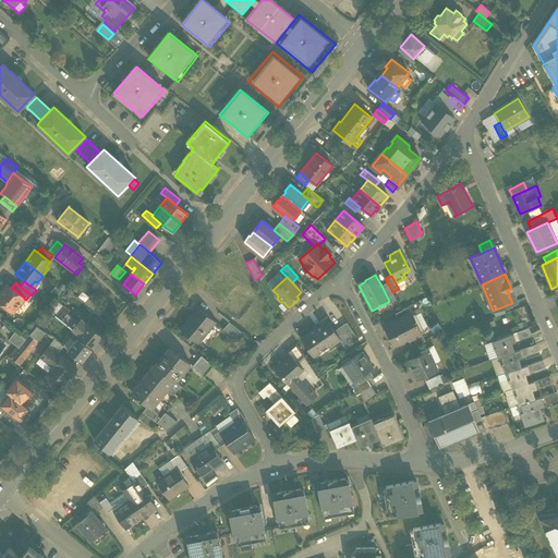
[(392,292),(387,282),(381,286),(389,301),(388,302),(389,304),(396,300),(392,292)]
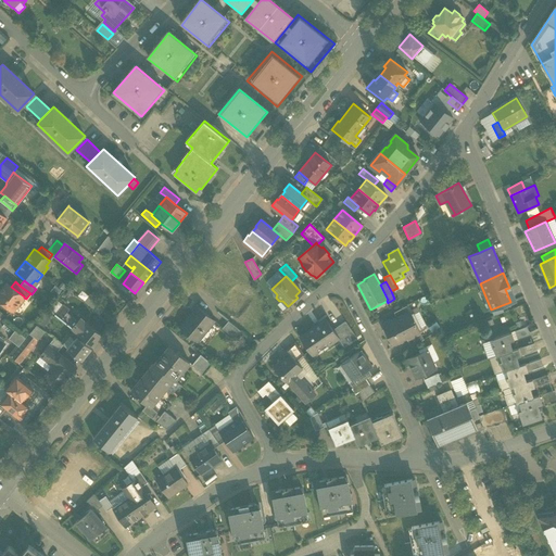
[(11,287),(7,283),(0,292),(0,301),(13,312),(24,298),(24,297),(11,287)]
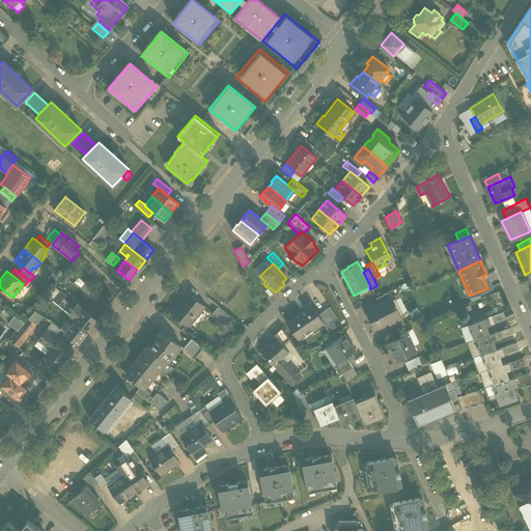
[(240,286),(226,274),(214,289),(214,290),(227,301),(240,286)]
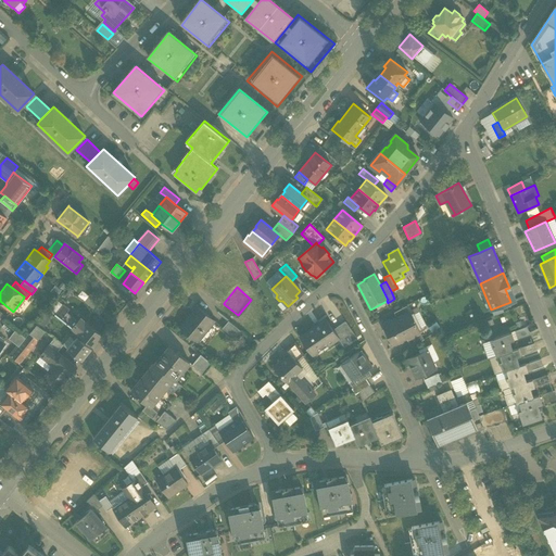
[(238,315),(224,304),(217,312),(228,321),(228,320),(231,323),(238,315)]
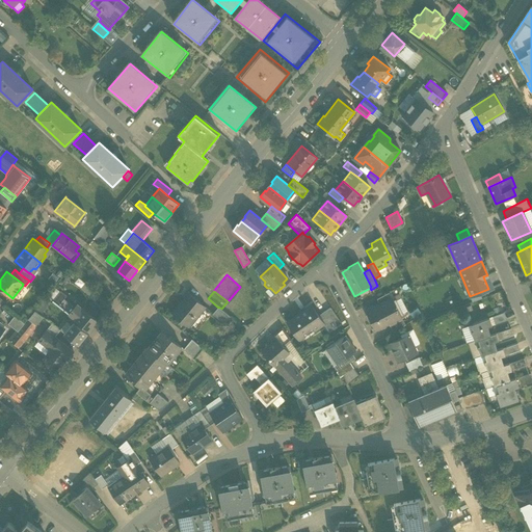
[(389,293),(377,299),(379,304),(392,298),(389,293)]
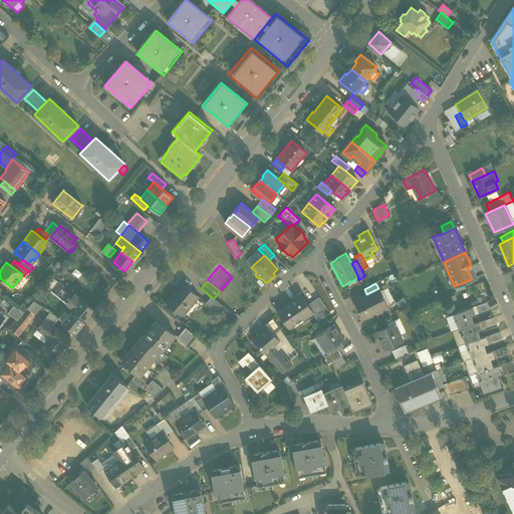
[(199,296),(184,284),(179,291),(177,290),(167,302),(183,315),(182,313),(187,307),(189,308),(199,296)]
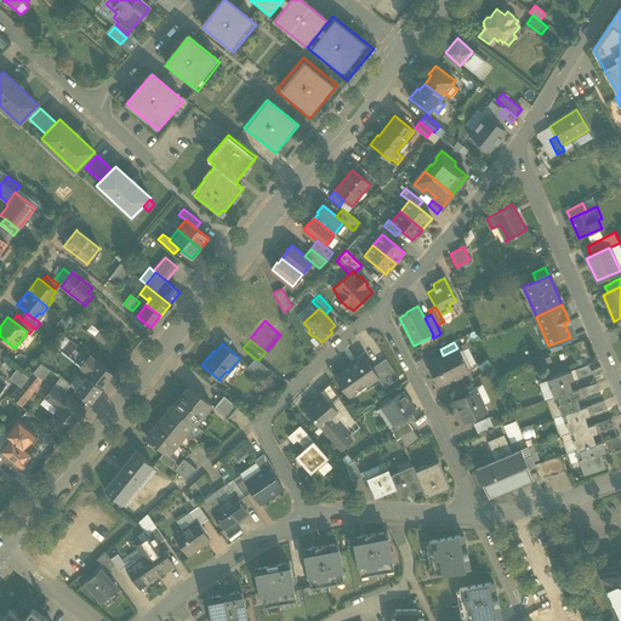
[(75,348),(70,345),(63,353),(68,358),(74,351),(75,348)]
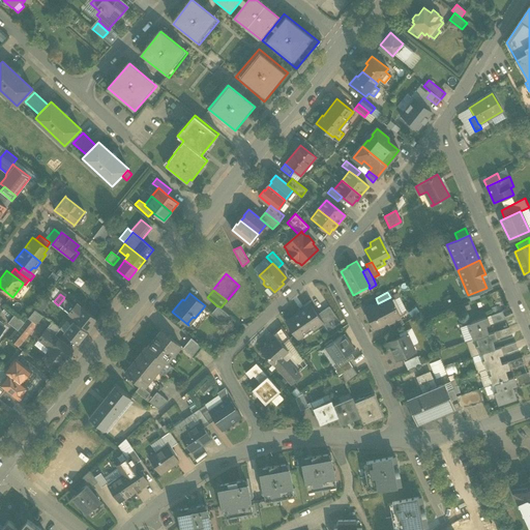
[(378,303),(364,310),(375,329),(387,322),(388,324),(401,318),(390,297),(378,303)]
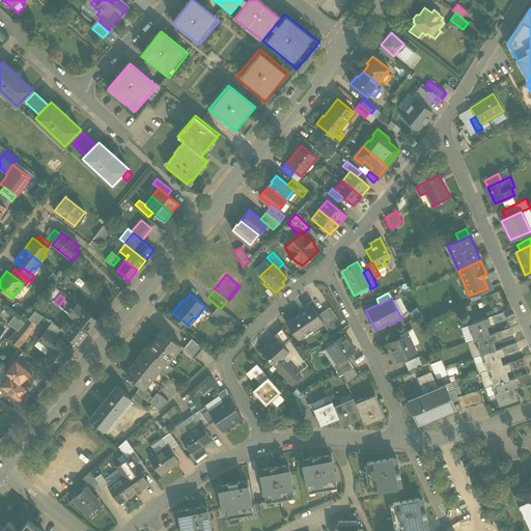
[(63,300),(58,306),(68,314),(74,308),(63,300)]
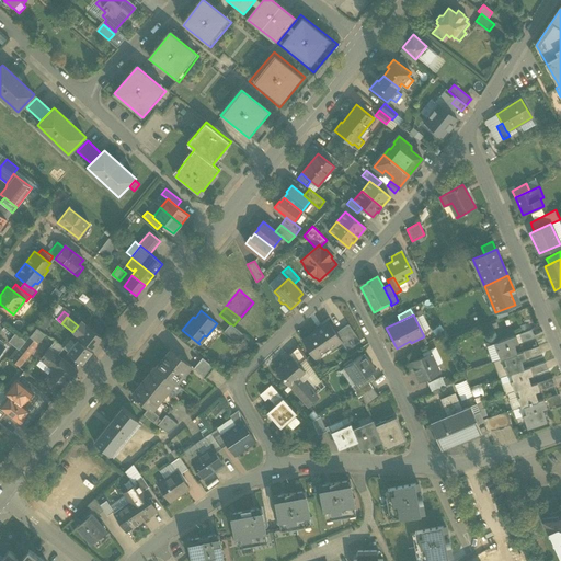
[(336,333),(329,322),(302,341),(316,359),(342,342),(336,333)]
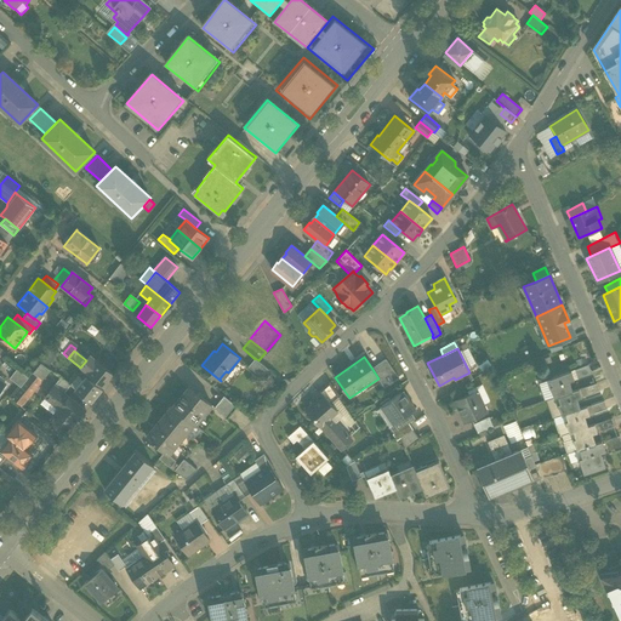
[(97,364),(89,358),(86,360),(80,368),(104,386),(113,375),(98,363),(97,364)]
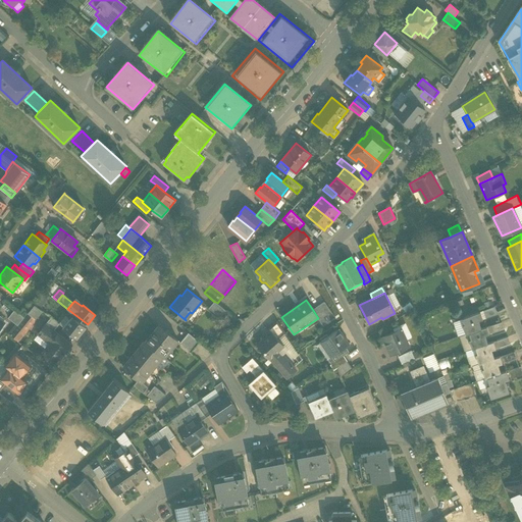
[(217,303),(214,301),(214,302),(209,308),(220,317),(226,311),(217,303)]
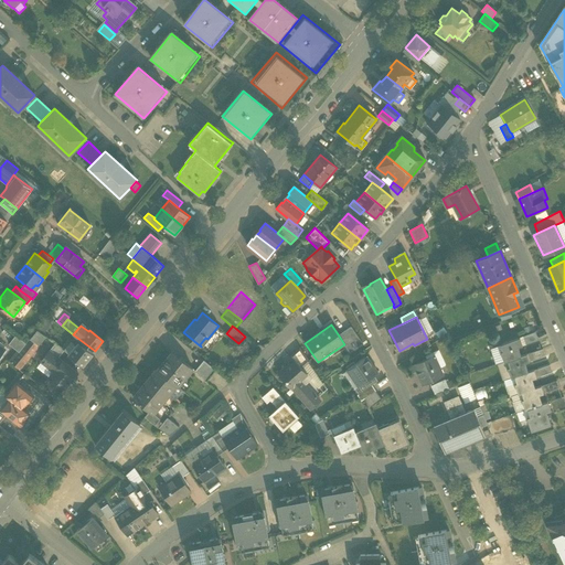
[(351,327),(339,336),(344,344),(345,347),(359,338),(351,327)]
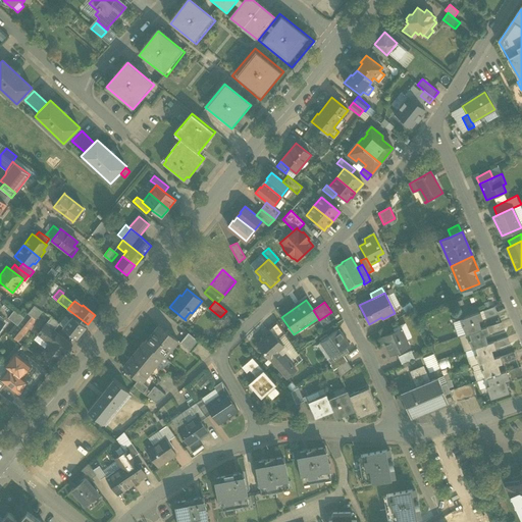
[(17,325),(9,335),(17,342),(42,311),(35,305),(23,318),(17,325)]
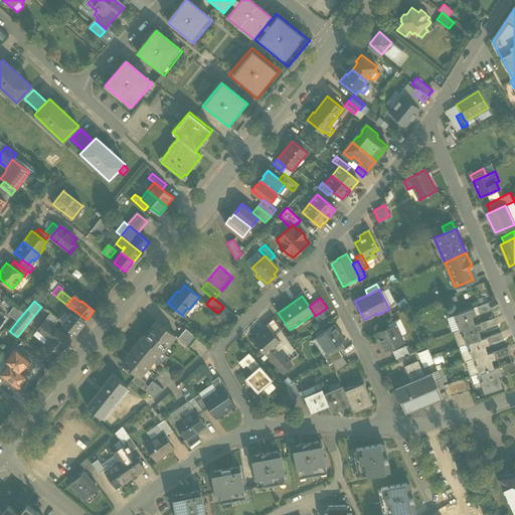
[(488,303),(474,308),(476,315),(490,310),(488,303)]
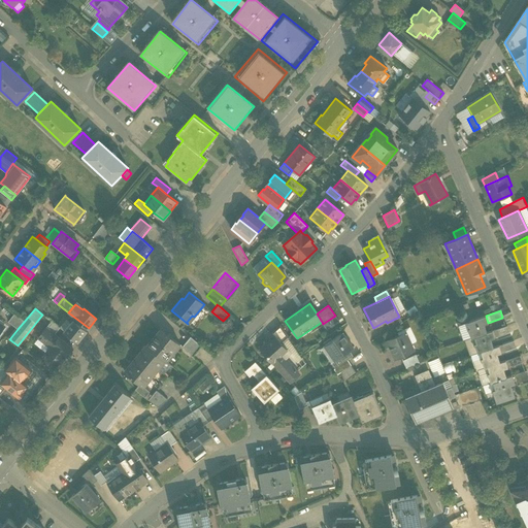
[(64,321),(54,312),(47,319),(59,327),(62,323),(64,321)]
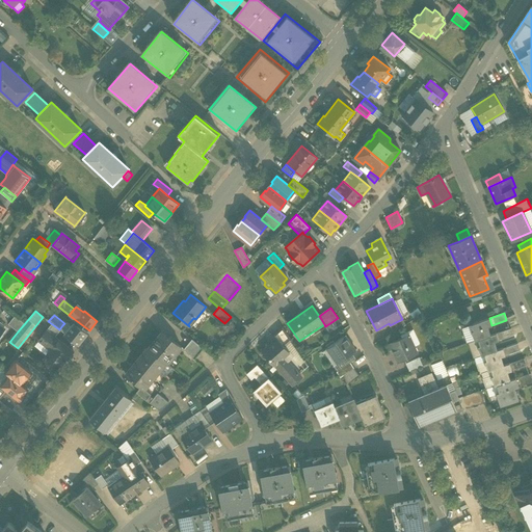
[(24,324),(15,316),(8,324),(18,331),(24,324)]
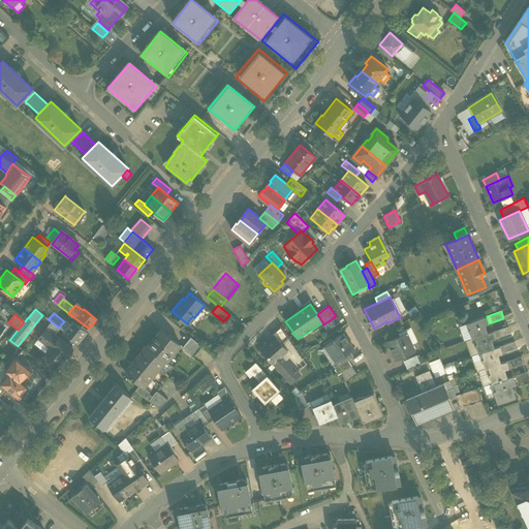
[(336,316),(323,324),(328,331),(340,321),(336,316)]
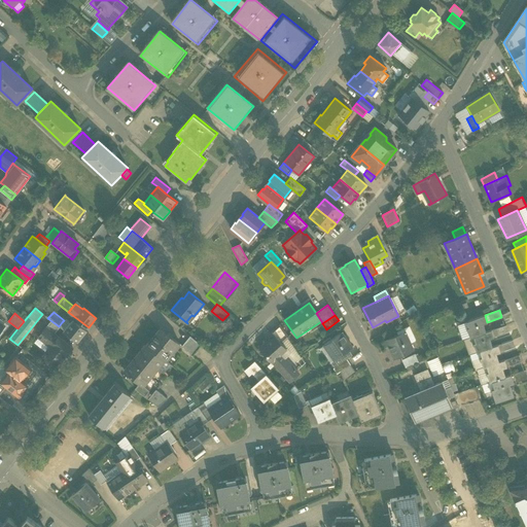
[(485,315),(467,322),(468,328),(467,328),(470,338),(473,337),(486,332),(486,331),(483,324),(487,322),(485,315)]
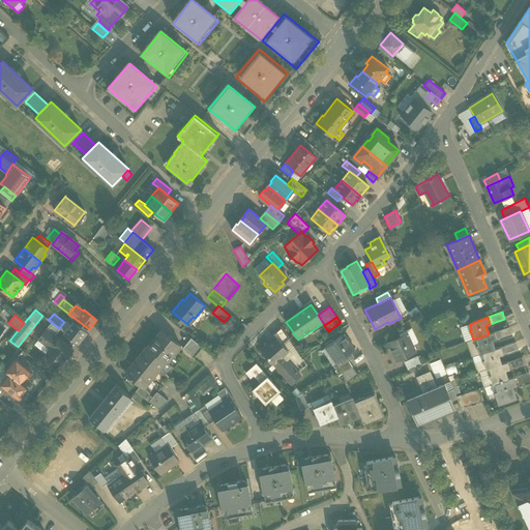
[(401,318),(388,324),(392,331),(404,323),(401,318)]
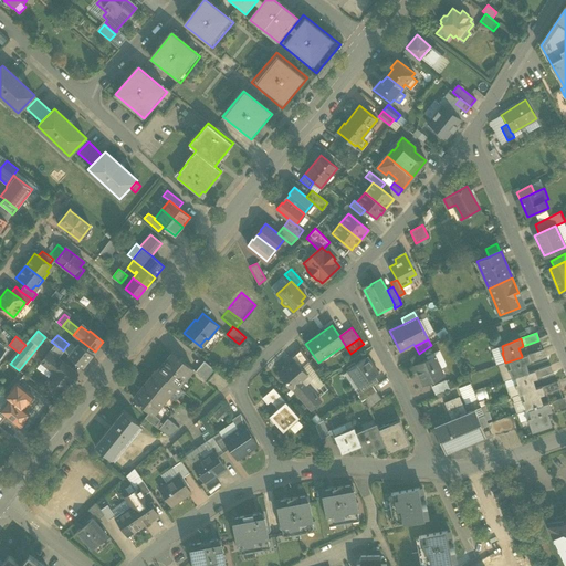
[(93,355),(79,344),(73,350),(66,346),(63,350),(83,367),(93,355)]
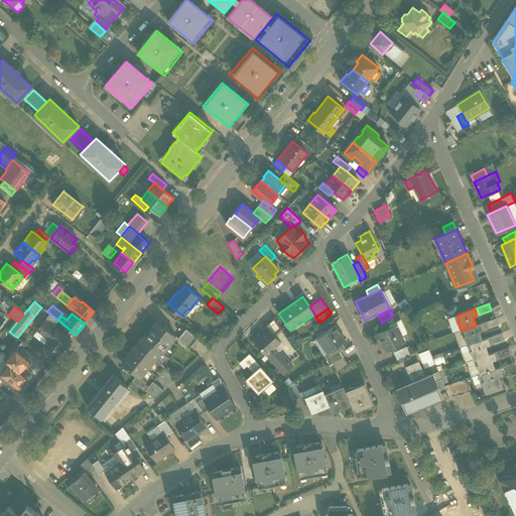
[(274,318),(265,326),(269,331),(270,330),(275,336),(282,330),(274,318)]
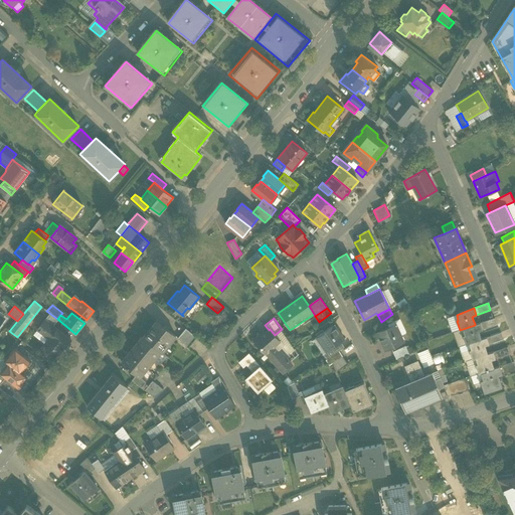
[(494,318),(480,323),(483,330),(497,325),(494,318)]
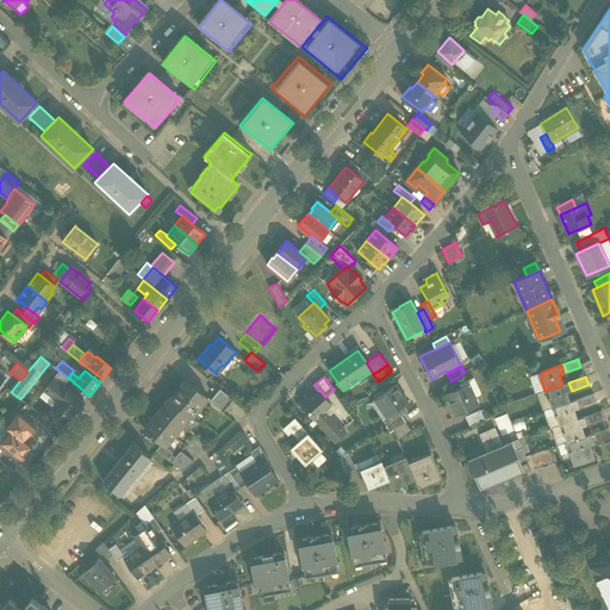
[(66,391),(54,380),(47,390),(60,399),(66,391)]
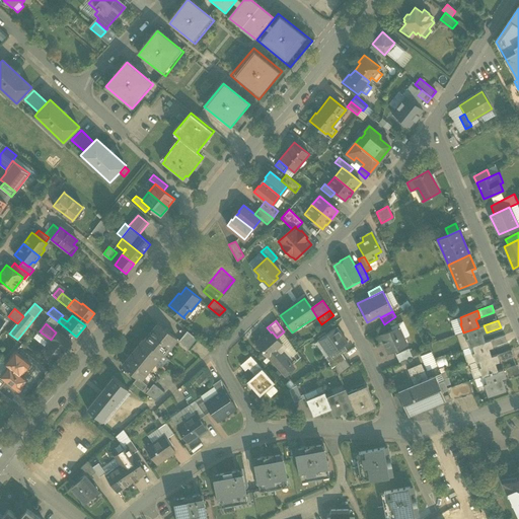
[(164,328),(157,323),(144,340),(161,354),(162,355),(176,338),(164,328)]
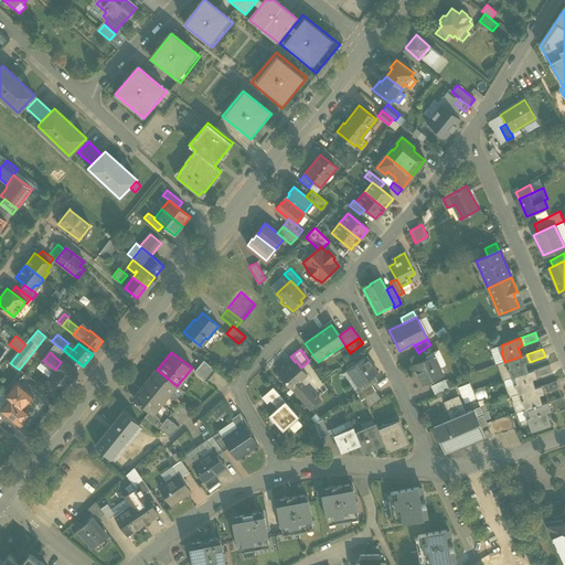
[(521,356),(508,361),(510,368),(508,369),(511,379),(514,377),(514,376),(528,372),(525,363),(530,362),(526,354),(521,355),(521,356)]
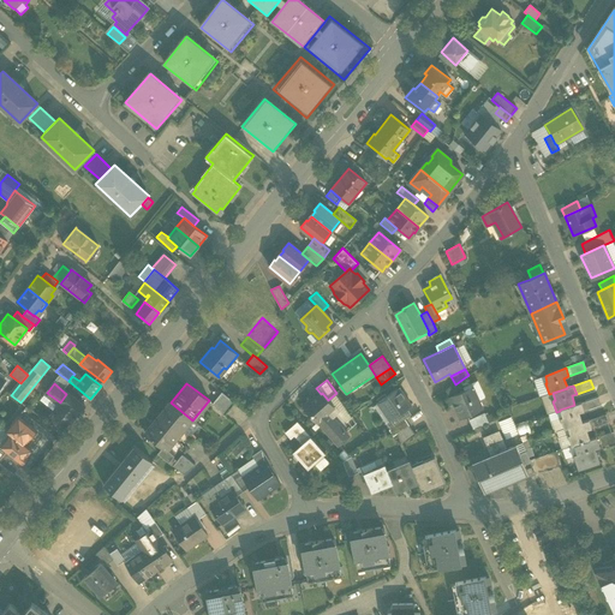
[(472,387),(451,396),(460,419),(482,408),(472,387)]
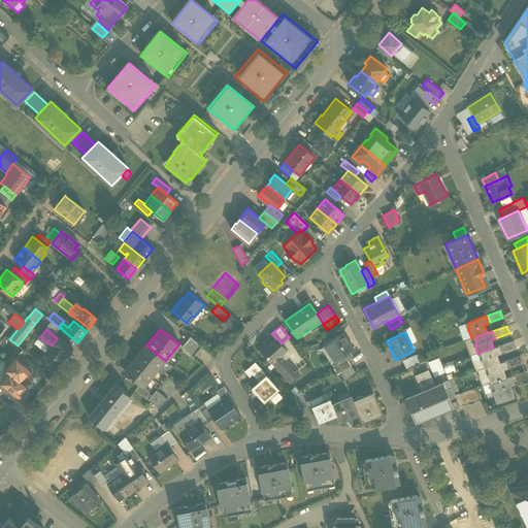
[(353,350),(342,334),(326,345),(335,361),(350,352),(353,350)]
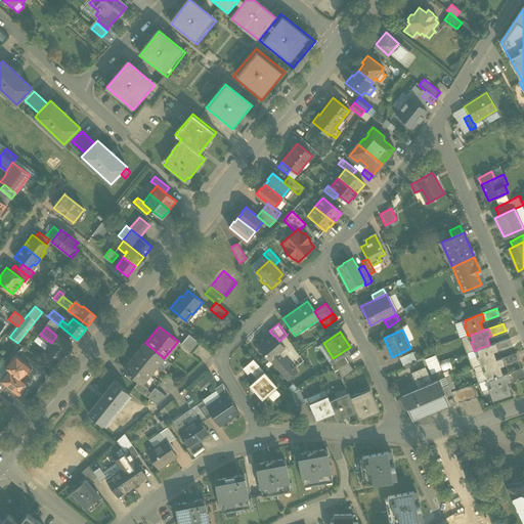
[(198,342),(188,334),(180,344),(189,351),(198,342)]
